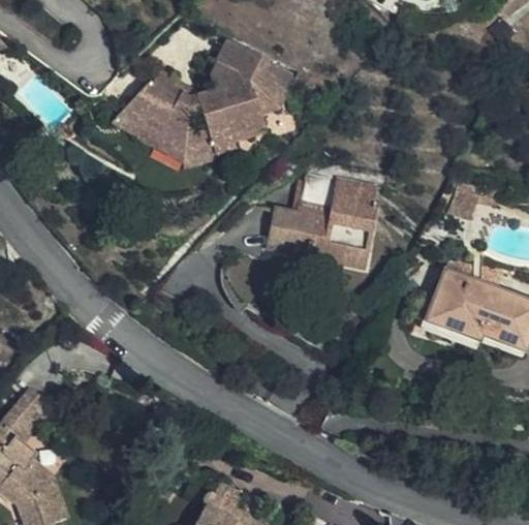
[(0,38),(0,44),(5,50),(9,49),(0,38)]
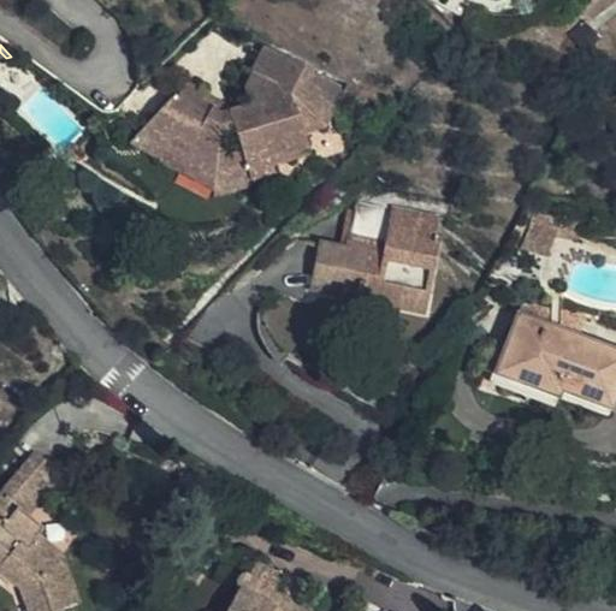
[(172,94),(142,129),(184,152),(181,161),(213,179),(211,190),(211,197),(250,185),(249,179),(271,173),(267,159),(307,146),(300,122),(317,116),(325,99),(336,104),(345,84),(267,46),(246,87),(252,107),(220,113),(197,102),(203,92),(184,82),(177,96),(172,94)]
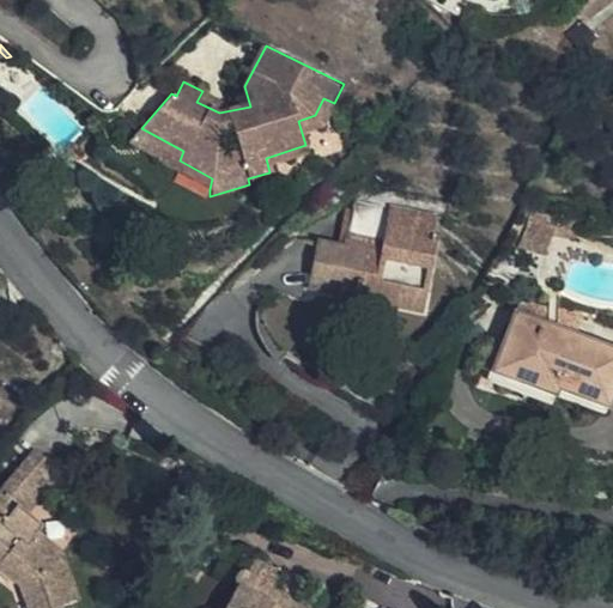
[(183,151),(141,128),(128,143),(158,158),(157,163),(210,189),(212,178),(180,160),(183,151)]
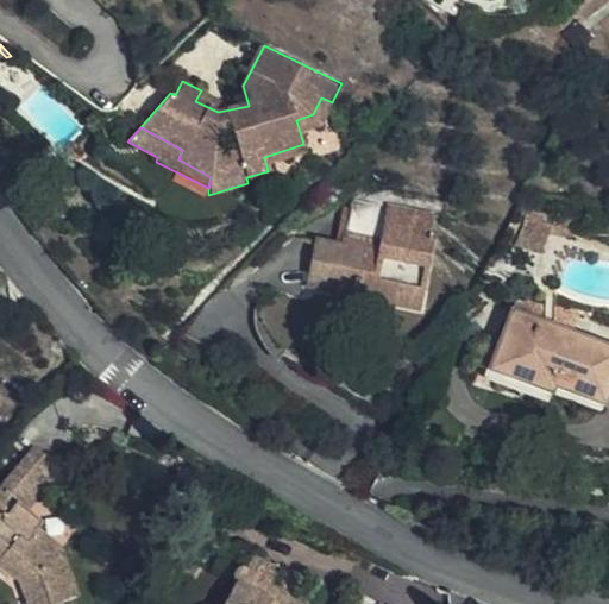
[(318,238),(313,256),(307,278),(358,293),(363,276),(390,282),(385,299),(413,306),(432,234),(426,233),(429,215),(389,205),(380,239),(343,228),(338,244),(318,238)]
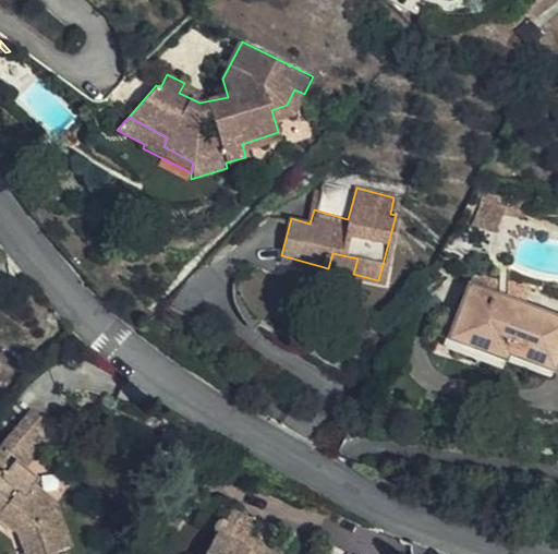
[(332,253),(328,268),(353,274),(358,259),(332,253)]
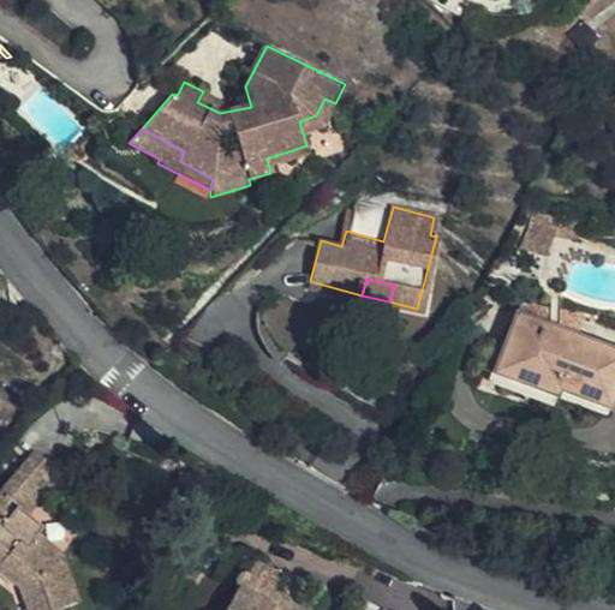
[(614,401),(614,341),(548,318),(545,324),(515,314),(495,366),(566,392),(568,384),(614,401)]
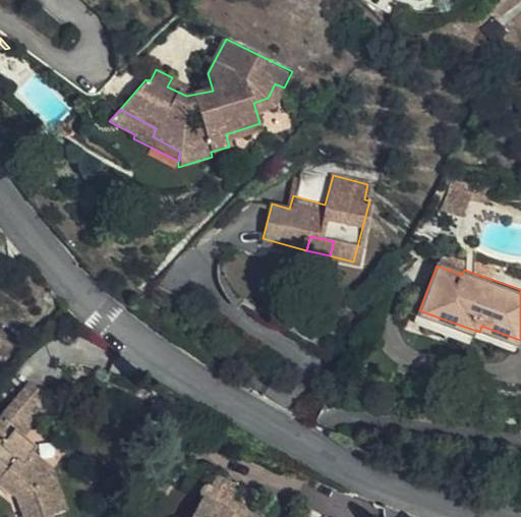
[(10,403),(33,422),(53,400),(31,381),(10,403)]
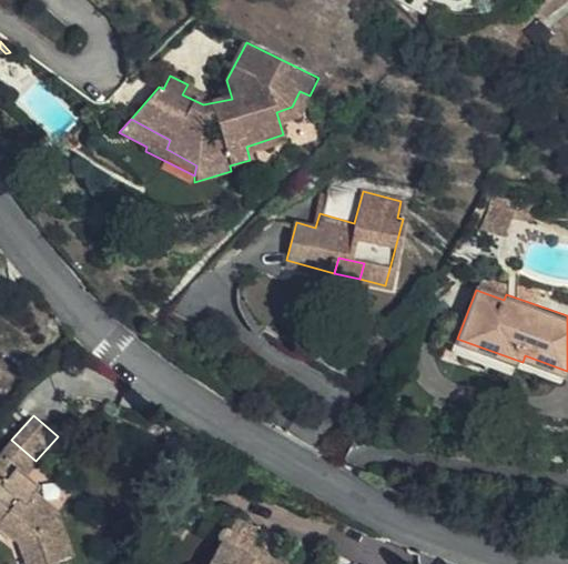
[(24,474),(36,461),(11,440),(0,453),(0,517),(1,520),(0,520),(0,527),(18,544),(24,563),(54,563),(54,562),(71,557),(57,511),(34,492),(39,486),(24,474)]
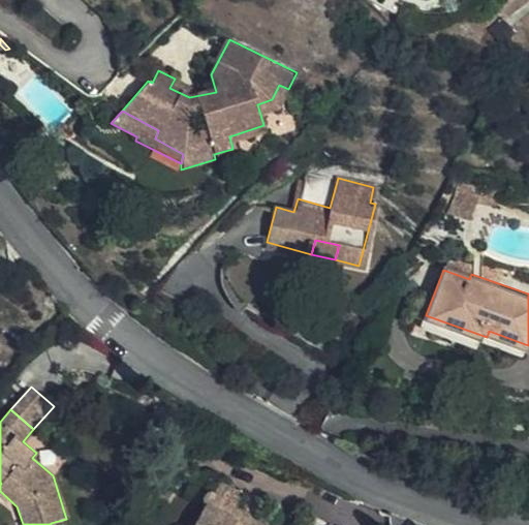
[(269,524),(236,508),(244,492),(226,484),(214,506),(204,502),(191,524),(269,524)]
